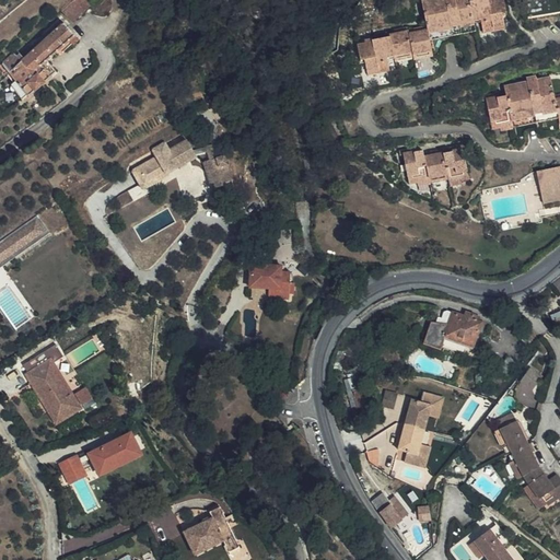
[(84,0),(72,0),(73,0),(73,2),(63,11),(72,22),(90,6),(84,0)]
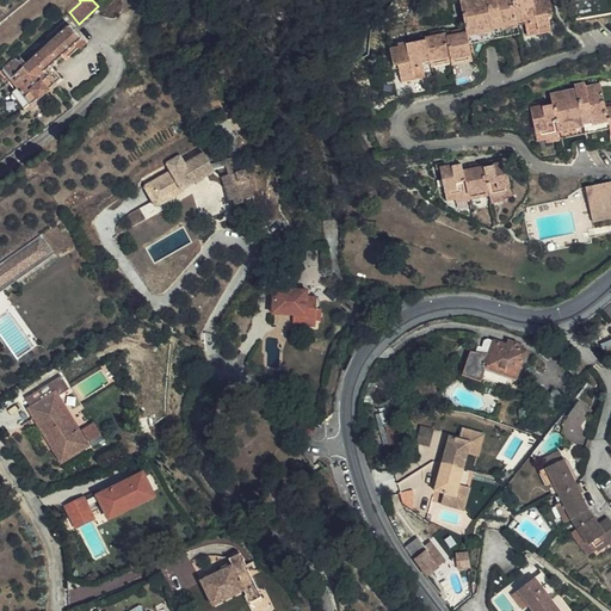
[(461,0),(454,2),(460,29),(461,35),(477,31),(477,35),(488,34),(482,4),(480,0),(461,0)]
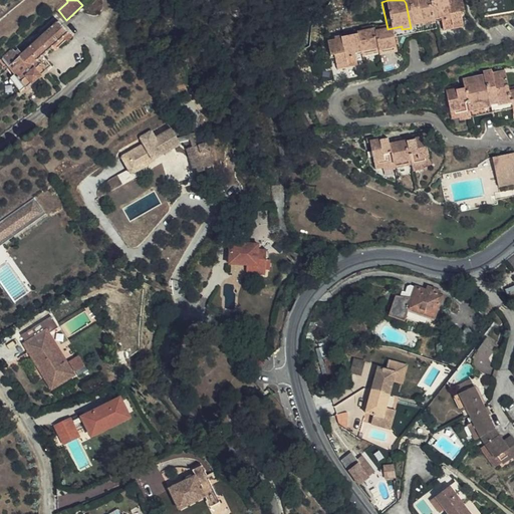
[(406,3),(411,28),(420,25),(420,22),(432,20),(432,18),(428,0),(414,0),(415,2),(406,3)]
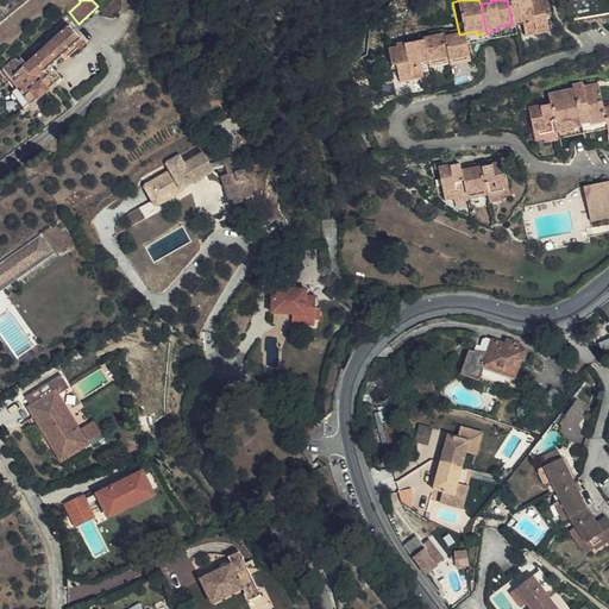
[(507,0),(512,22),(519,19),(522,35),(534,32),(533,29),(546,26),(542,14),(547,13),(544,0),(507,0)]
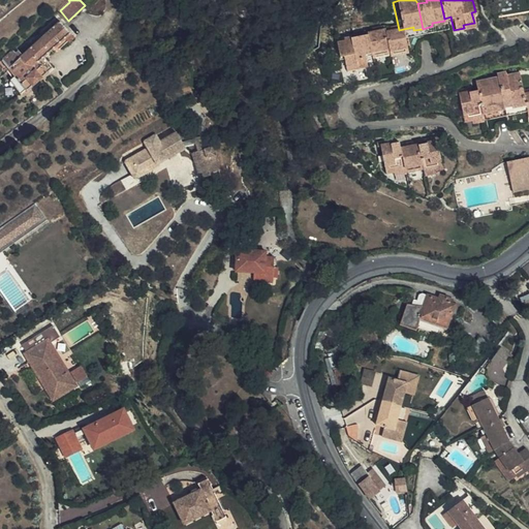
[(423,29),(424,33),(446,29),(444,21),(432,23),(432,26),(423,29)]
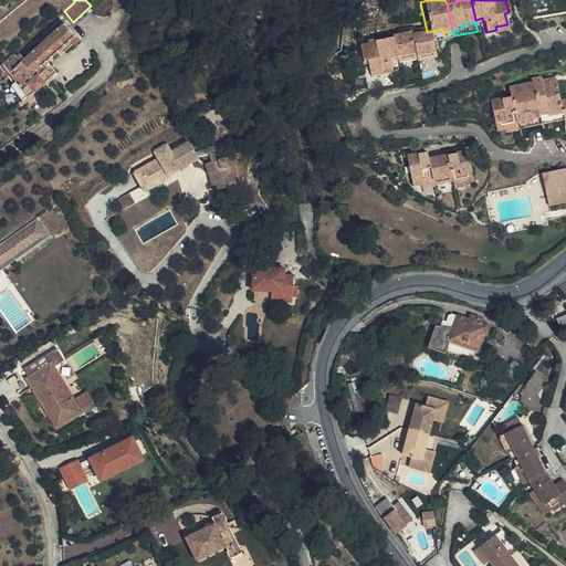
[(1,67),(14,84),(27,97),(29,98),(58,72),(48,62),(75,37),(64,23),(24,61),(19,53),(16,56),(14,55),(1,67)]
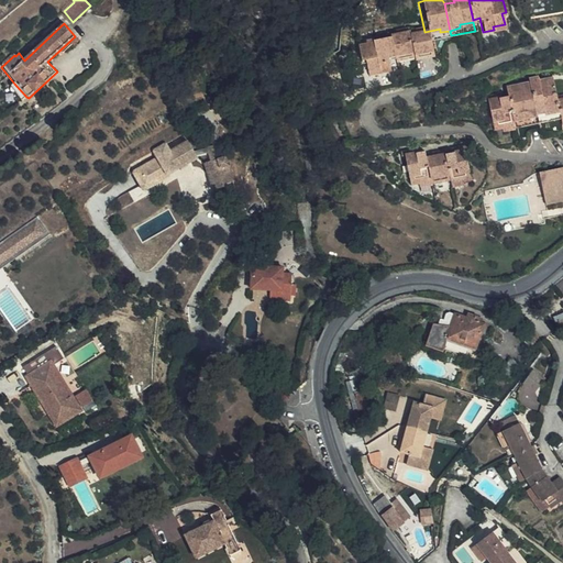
[(395,33),(385,35),(389,57),(390,61),(401,57),(401,54),(409,53),(406,34),(404,26),(394,29),(395,33)]
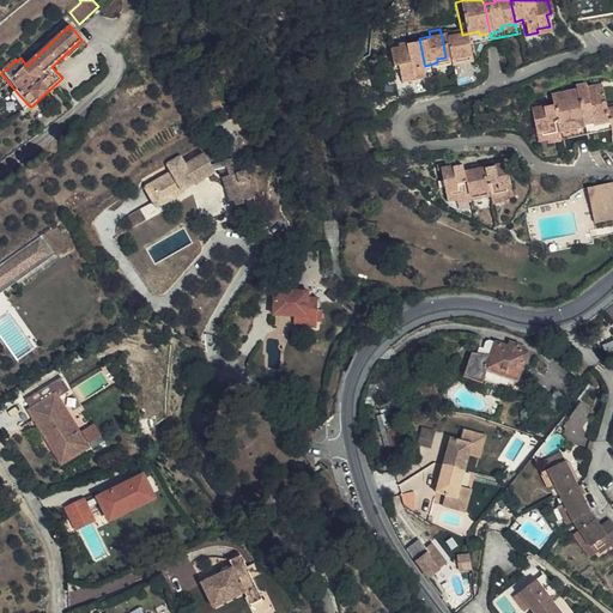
[(451,36),(442,37),(445,58),(448,64),(460,61),(459,55),(467,54),(465,44),(462,35),(461,29),(450,30),(451,36)]
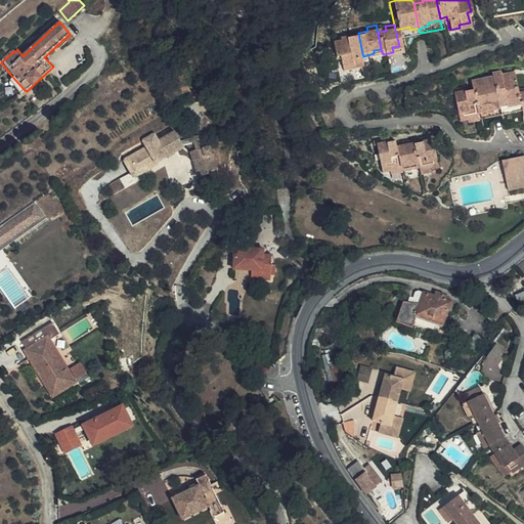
[(395,30),(397,38),(420,33),(419,29),(409,30),(409,27),(395,30)]
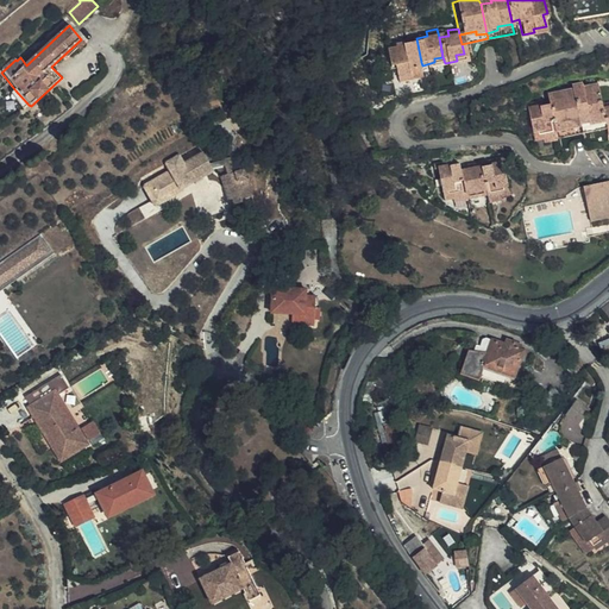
[(421,62),(416,38),(415,36),(403,38),(405,43),(391,45),(391,49),(383,51),(387,68),(391,68),(394,77),(405,75),(406,80),(418,76),(415,63),(421,62)]
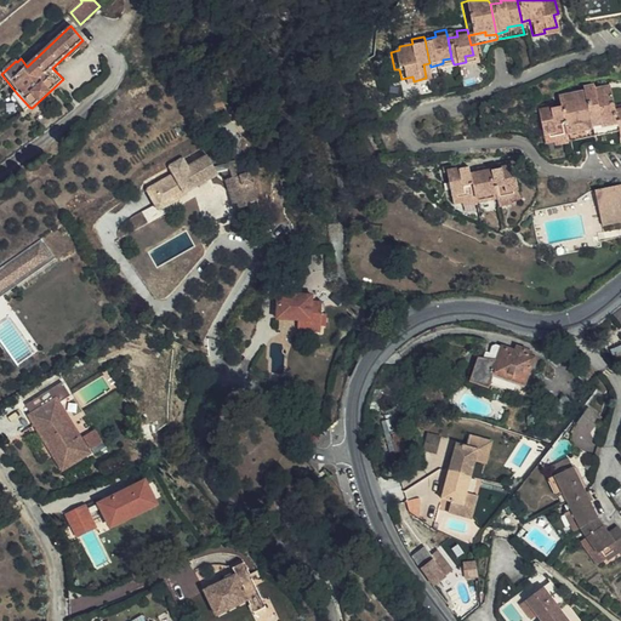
[(584,93),(585,102),(594,101),(594,97),(609,95),(607,85),(582,87),(584,93)]
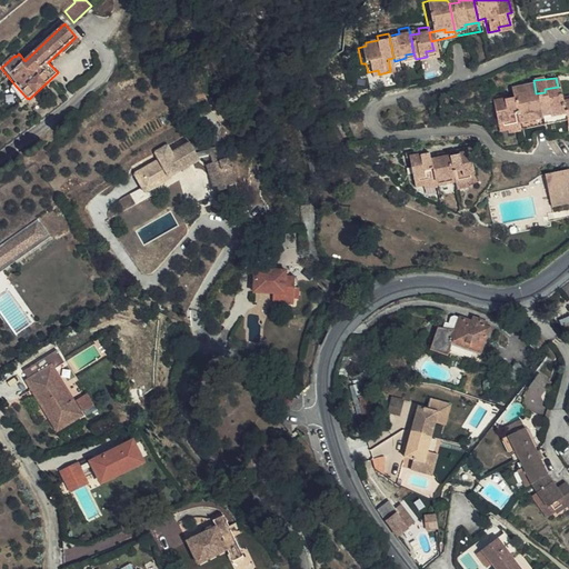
[(27,98),(15,85),(11,88),(22,101),(27,98)]
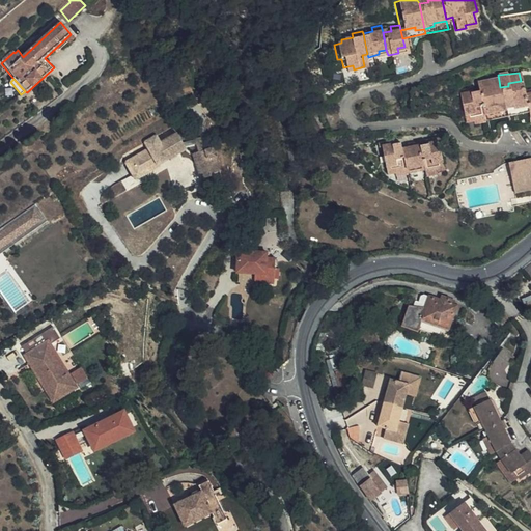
[(477,83),(477,90),(480,110),(494,109),(495,112),(503,111),(500,87),(499,80),(477,83)]
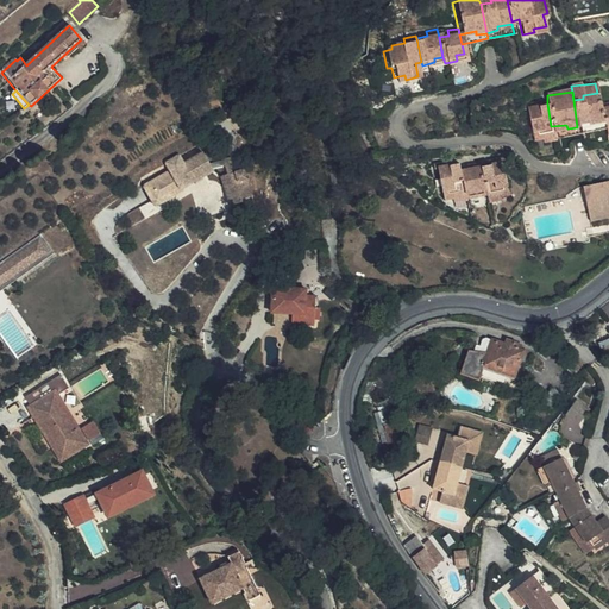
[(573,100),(577,127),(586,126),(586,121),(602,119),(600,106),(597,93),(583,95),(583,99),(573,100)]
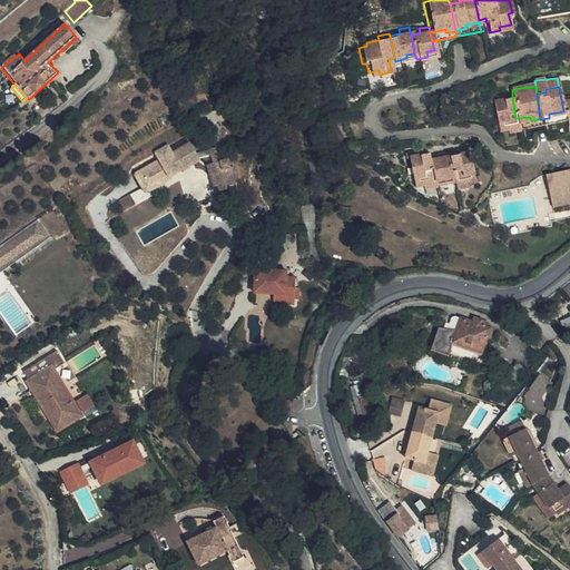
[(516,118),(512,97),(507,97),(502,98),(502,94),(491,95),(491,100),(494,99),(499,127),(517,125),(516,118)]
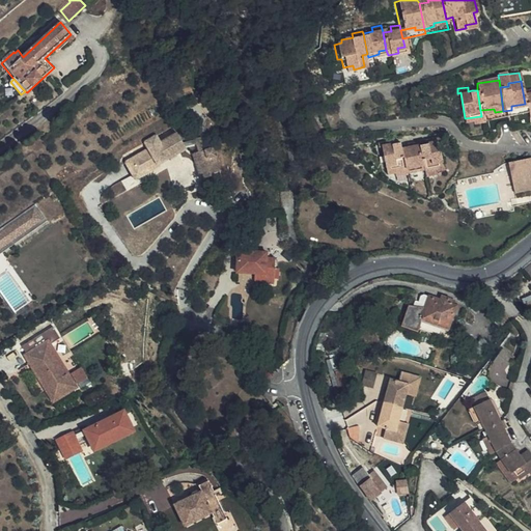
[(503,111),(504,116),(526,112),(525,104),(511,106),(511,110),(503,111)]
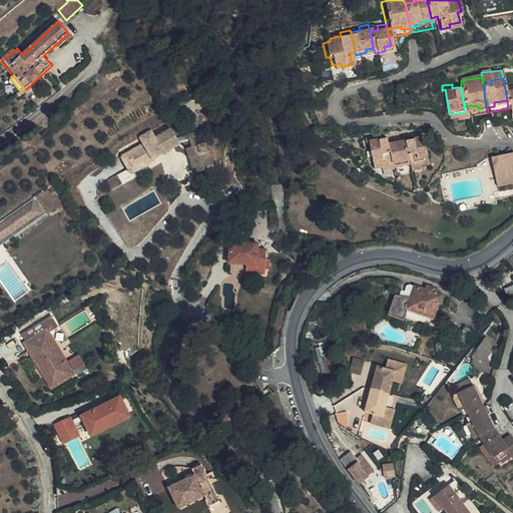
[(477,105),(464,106),(465,112),(466,115),(487,112),(486,107),(478,108),(477,105)]
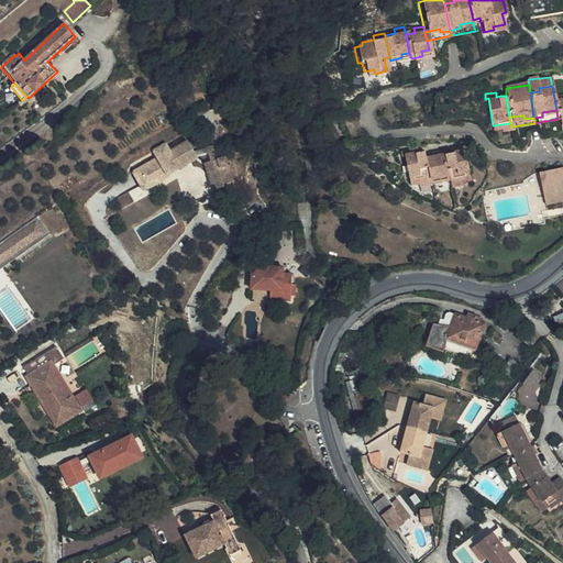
[(158,156),(133,170),(145,190),(201,157),(190,139),(172,148),(167,142),(155,150),(158,156)]
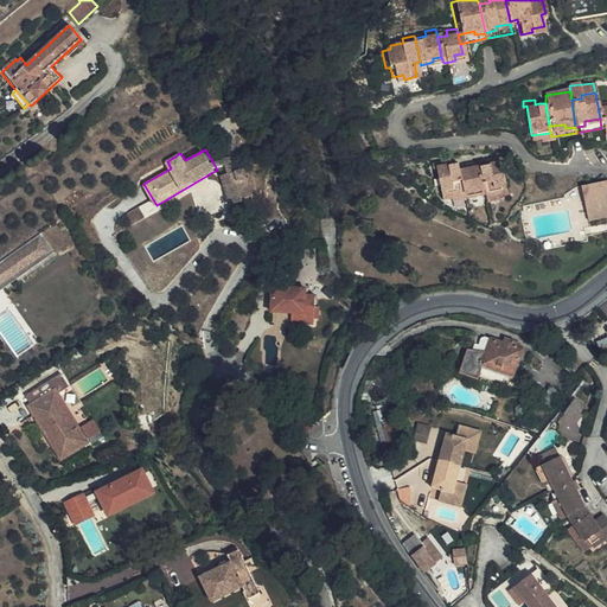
[(503,153),(491,154),(491,160),(486,160),(477,161),(480,186),(481,195),(504,192),(500,160),(504,160),(503,153)]
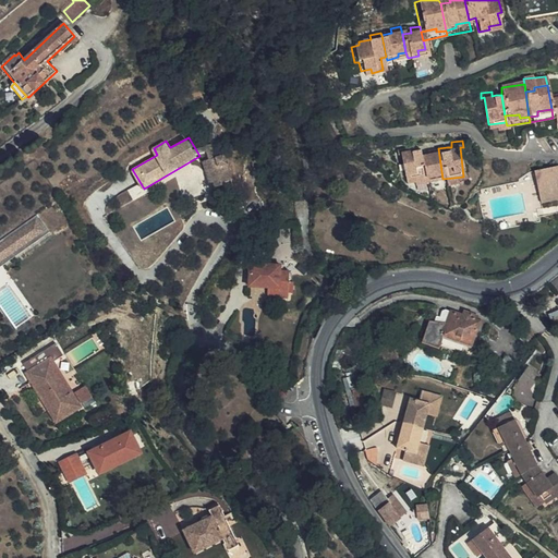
[(433,172),(441,171),(438,148),(437,145),(428,146),(428,152),(420,153),(423,177),(423,179),(433,178),(433,172)]
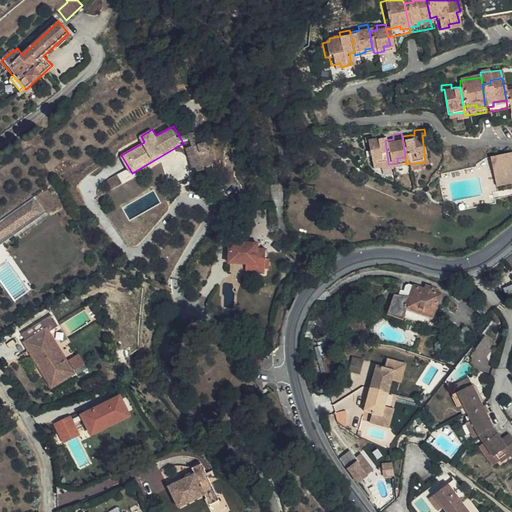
[(388,162),(385,140),(385,138),(375,140),(374,135),(365,137),(365,141),(368,141),(371,164),(388,162)]
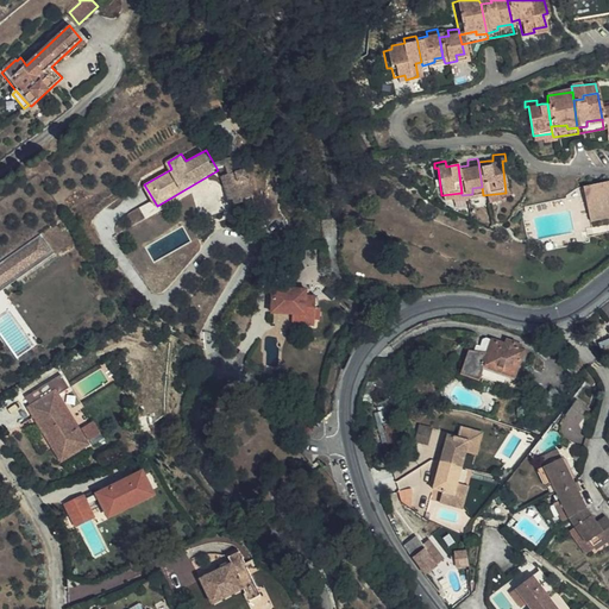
[(244,169),(221,176),(230,205),(243,201),(242,198),(251,195),(244,169)]
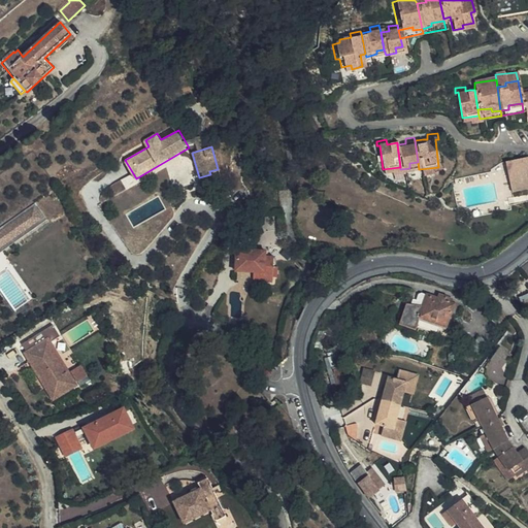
[(527,189),(527,157),(505,163),(513,193),(527,189)]
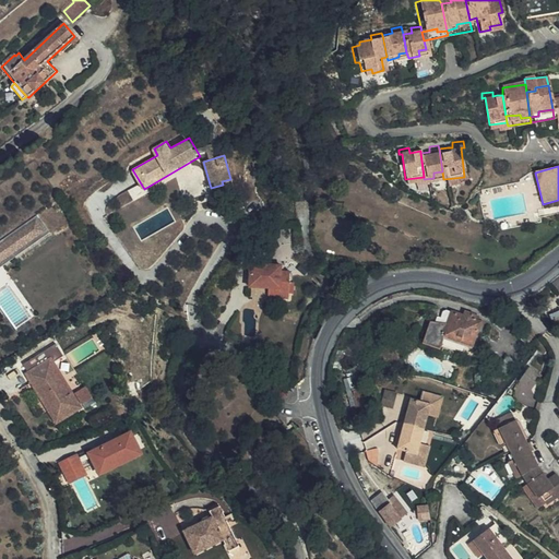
[(0,262),(47,229),(38,217),(37,218),(34,214),(33,212),(0,235),(0,262)]
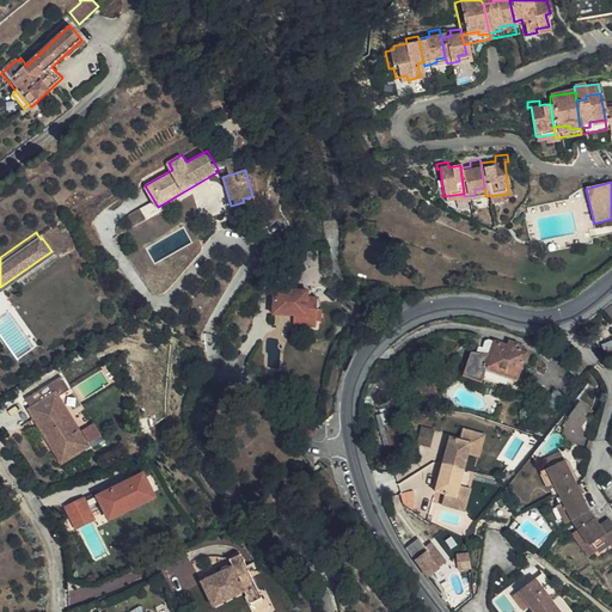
[(330,288),(324,295),(331,300),(337,294),(330,288)]
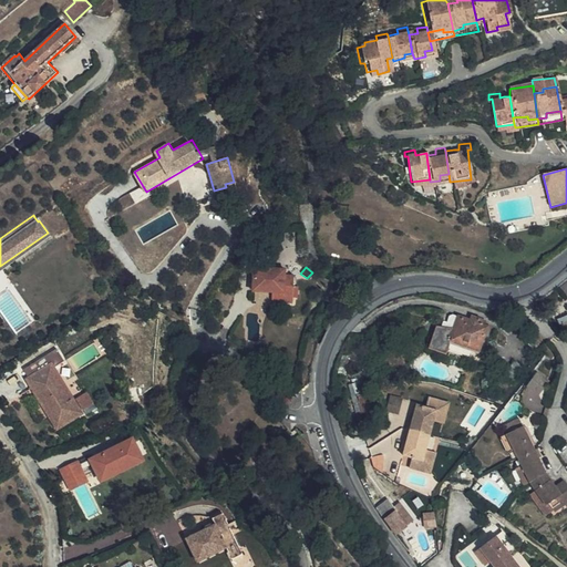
[(282,269),(251,268),(250,291),(271,292),(281,292),(280,302),(291,302),(291,298),(291,286),(291,276),(282,276),(282,269)]
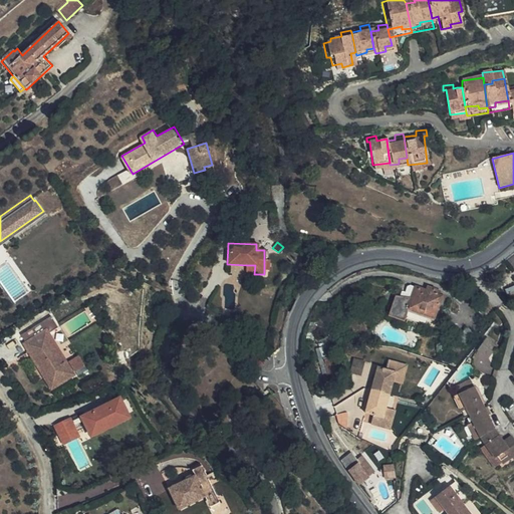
[(255,265),(246,265),(246,273),(254,274),(255,265)]
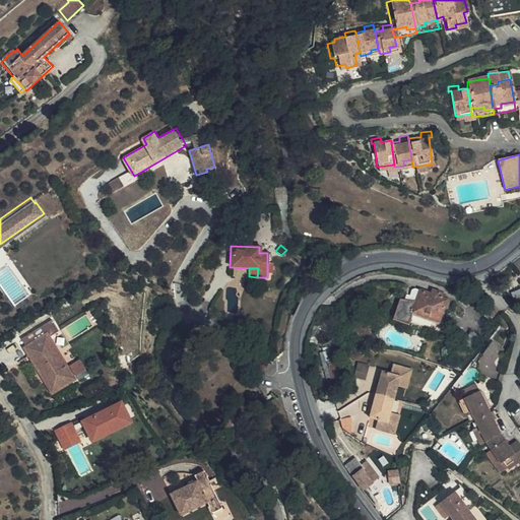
[(440,322),(448,299),(444,298),(446,294),(434,289),(433,293),(421,289),(420,290),(415,288),(412,289),(408,301),(400,300),(394,319),(408,324),(411,313),(440,322)]
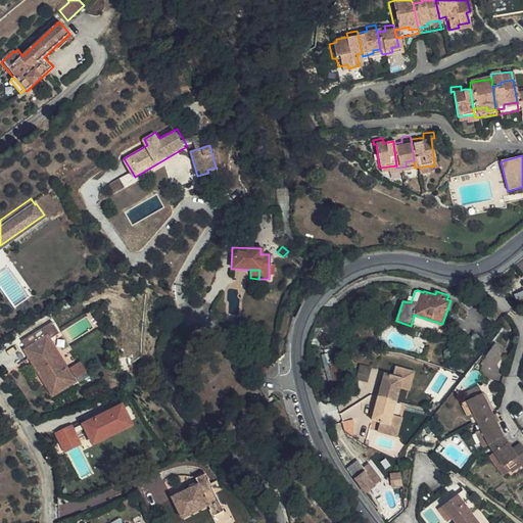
[(343,301),(337,294),(329,301),(335,308),(343,301)]
